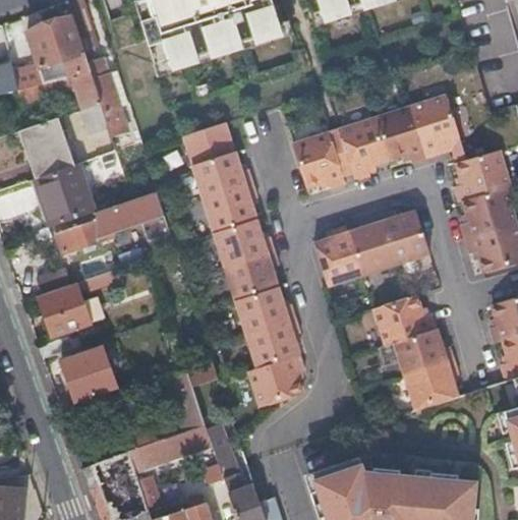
[(100,45),(84,0),(68,0),(72,12),(73,15),(81,40),(84,50),(100,45)]
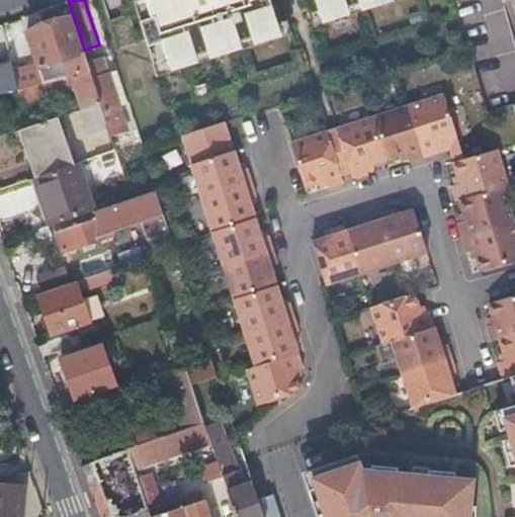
[(168,59),(170,64),(280,29),(270,0),(135,0),(134,0),(154,63),(168,59)]
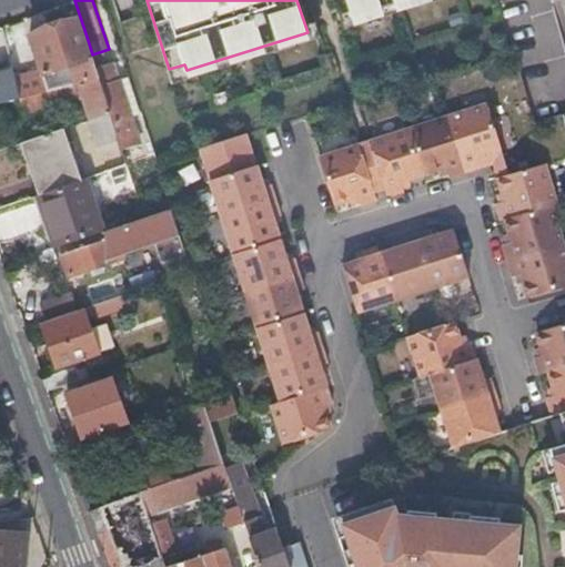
[(346,0),(352,18),(409,0),(346,0)]
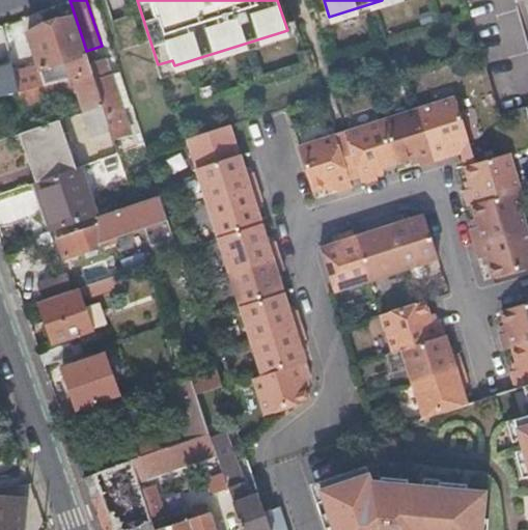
[(90,63),(86,51),(83,40),(75,16),(60,21),(57,11),(45,16),(49,25),(28,32),(39,66),(16,74),(15,68),(0,73),(0,99),(20,94),(24,92),(56,84),(76,79),(93,74),(90,64),(90,63)]
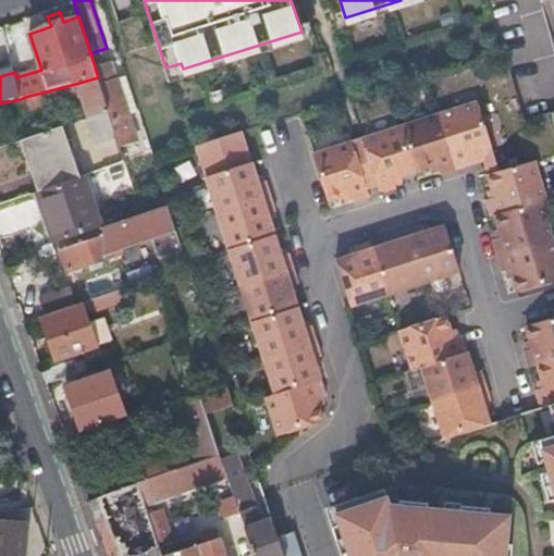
[(127,52),(148,46),(138,14),(118,21),(127,52)]
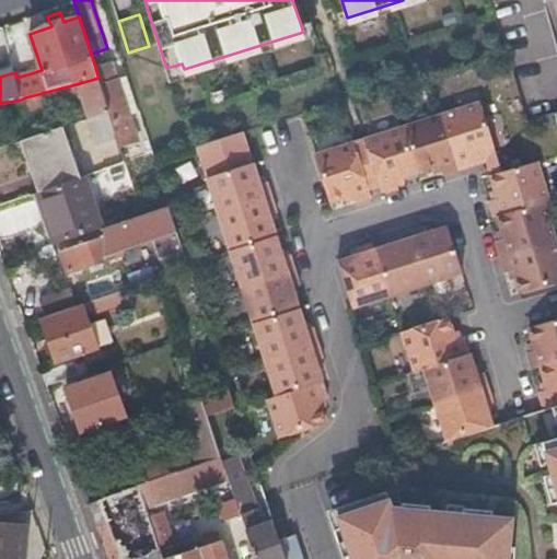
[(109,109),(120,142),(138,137),(130,115),(118,78),(113,62),(95,68),(99,78),(109,109)]
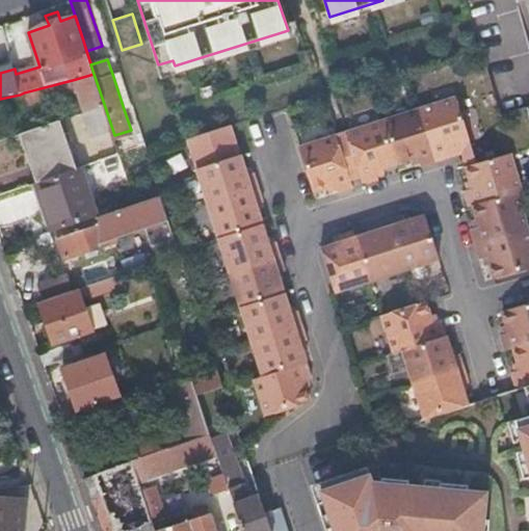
[(0,73),(15,69),(11,61),(0,64),(0,73)]
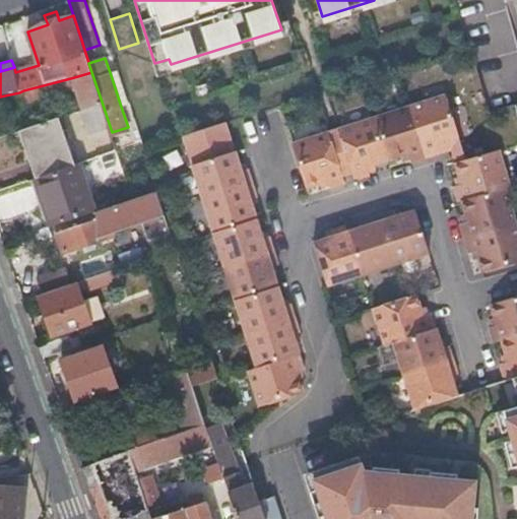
[(110,72),(121,107),(128,105),(117,70),(110,72)]
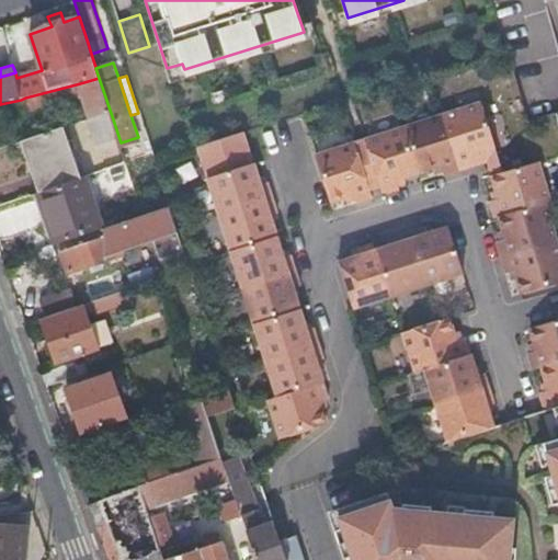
[(91,116),(110,110),(99,78),(80,83),(59,89),(25,98),(21,100),(25,115),(64,104),(64,101),(79,96),(80,102),(86,101),(91,116)]
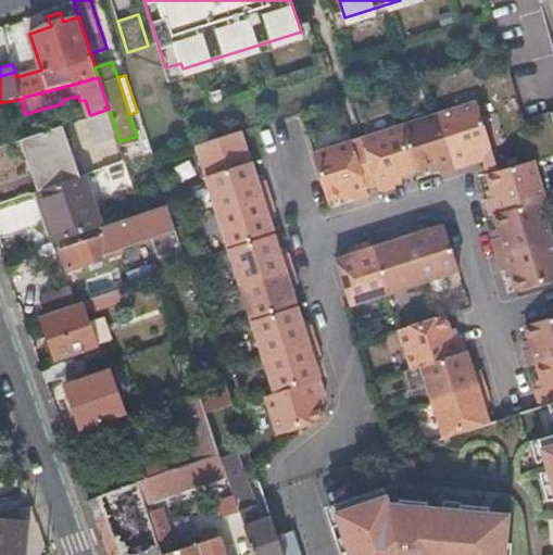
[(440,174),(472,164),(469,154),(491,148),(477,102),(362,138),(377,185),(379,193),(396,188),(394,184),(393,178),(401,176),(429,167),(437,164),(439,169),(440,174)]
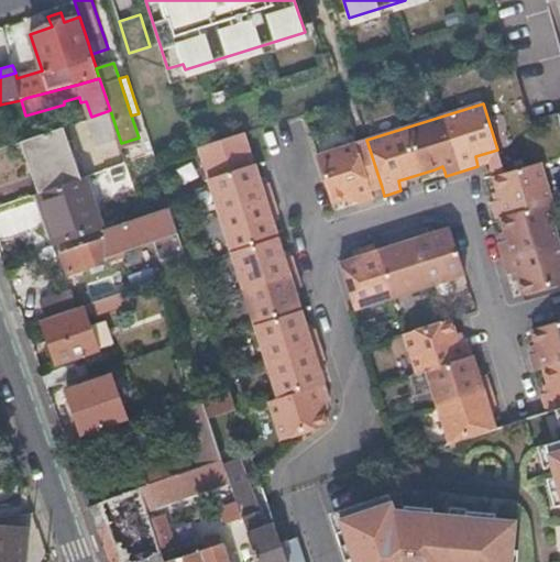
[(20,143),(39,194),(79,179),(61,128),(20,143)]
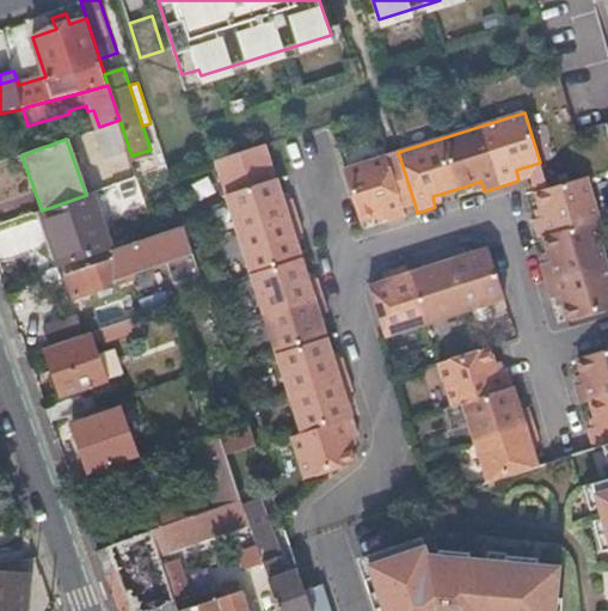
[(227,194),(277,177),(266,144),(215,159),(227,194)]
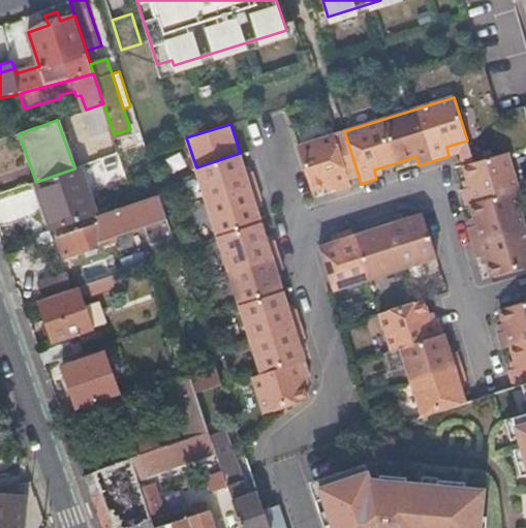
[(348,180),(359,176),(344,131),(335,134),(348,180)]
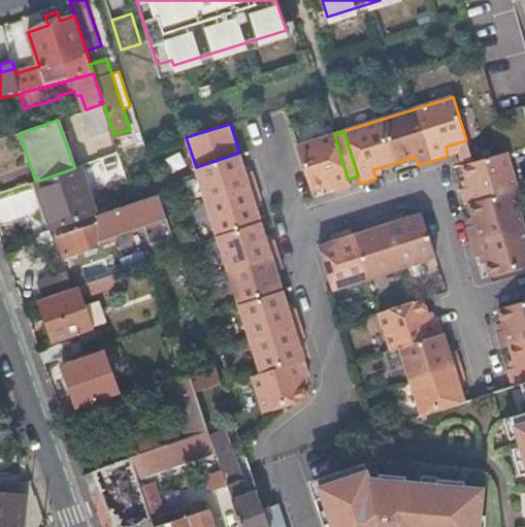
[(351,187),(348,179),(334,134),(297,146),(310,190),(325,185),(332,183),(334,188),(335,191),(351,187)]
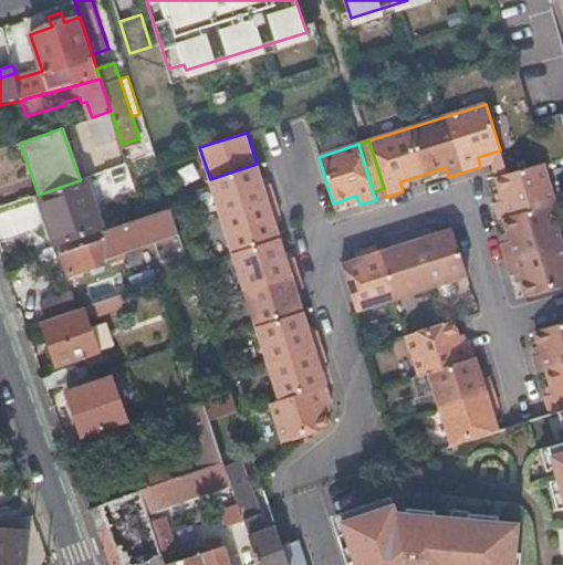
[(497,177),(508,174),(500,150),(478,157),(480,167),(492,163),(497,177)]
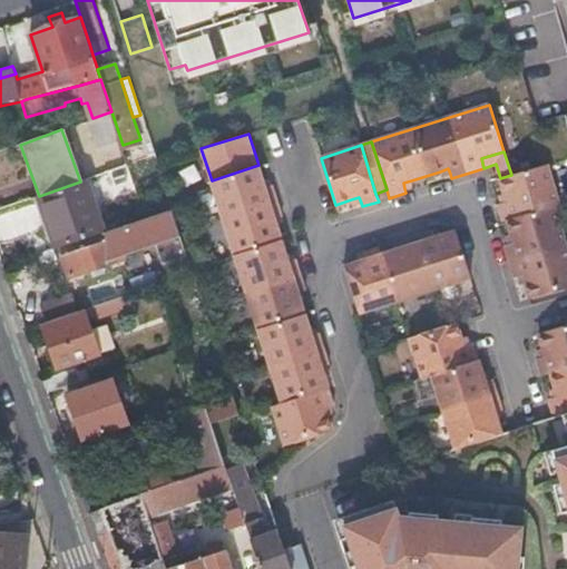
[(263,179),(258,165),(212,180),(282,403),(273,405),(285,445),(332,431),(326,414),(324,408),(329,406),(334,404),(324,373),(322,366),(325,365),(329,364),(319,333),(315,334),(312,335),(310,327),(301,300),(299,293),(302,291),(305,290),(295,258),(292,260),(289,261),(286,254),(277,226),(275,218),(280,217),(282,216),(272,185),(269,186),(265,187),(263,179)]
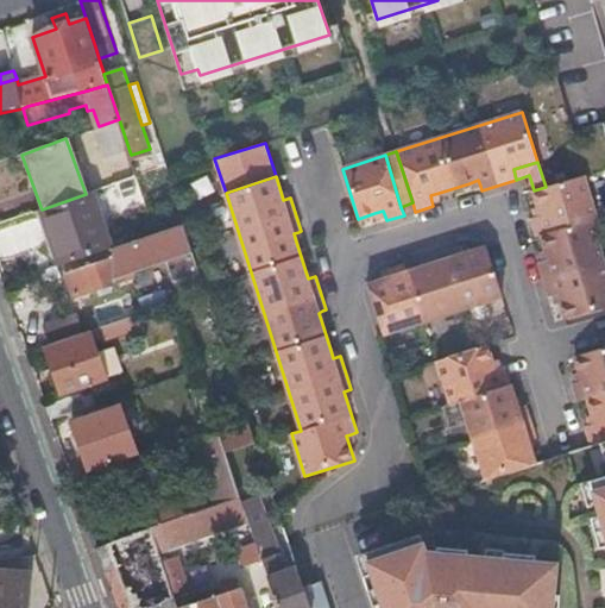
[(584,176),(546,187),(534,190),(539,207),(541,215),(535,217),(530,218),(536,236),(541,234),(546,250),(548,259),(542,261),(539,262),(548,298),(553,296),(559,294),(561,302),(566,319),(604,307),(604,265),(592,220),(596,219),(584,176)]
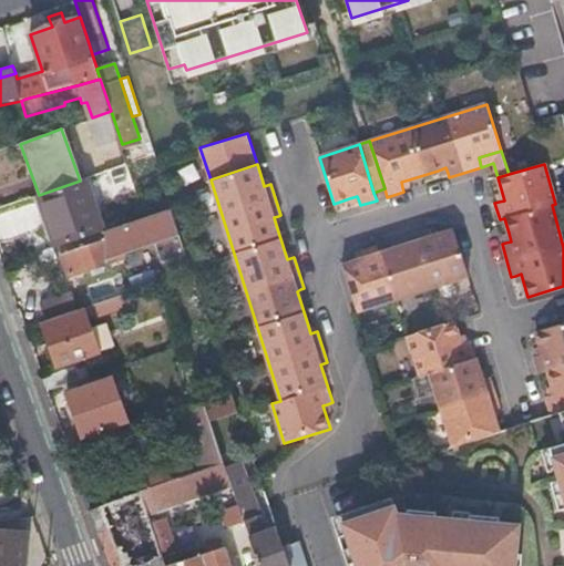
[(58,247),(60,246),(102,232),(83,179),(80,181),(39,195),(58,247)]
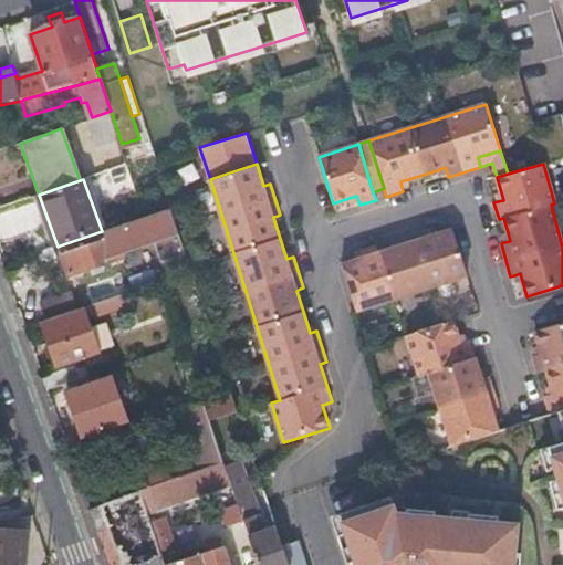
[(124,241),(178,222),(173,207),(145,216),(102,231),(60,246),(70,274),(123,255),(121,249),(126,247),(124,241)]
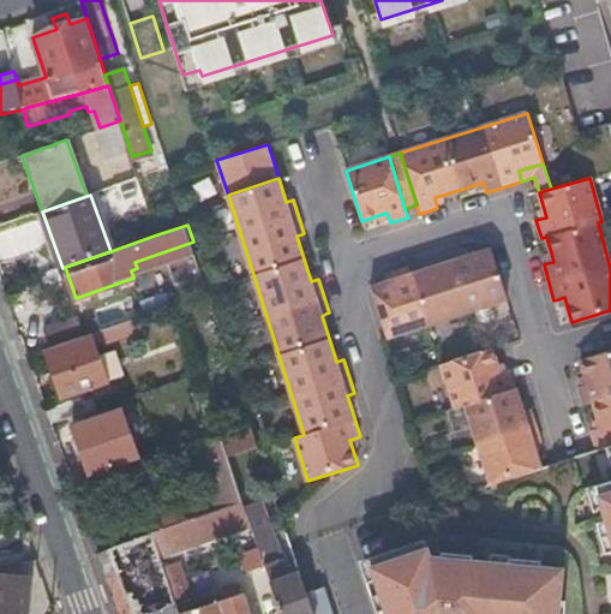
[(491,249),(475,254),(468,256),(467,251),(466,248),(432,260),(432,262),(435,267),(426,269),(412,274),(409,266),(391,272),(393,275),(394,280),(387,281),(371,287),(388,338),(508,299),(491,249)]
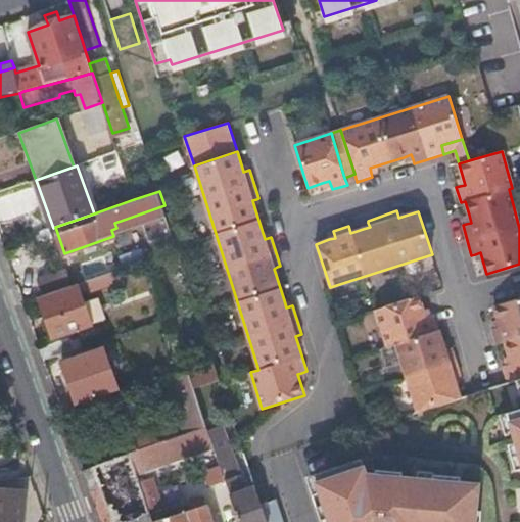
[(43,295),(71,286),(64,271),(38,280),(43,295)]
